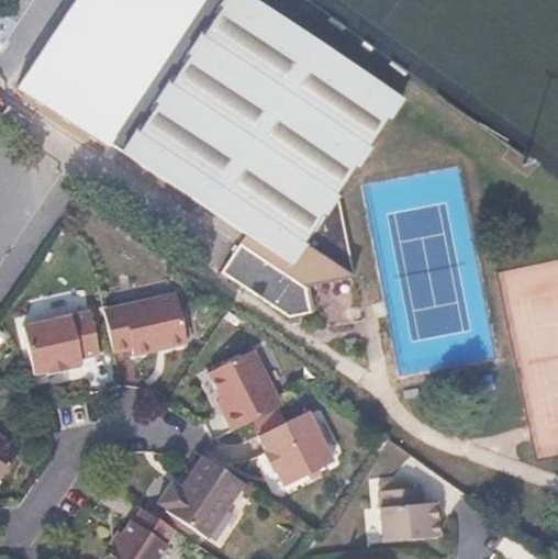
[(403,96),(258,0),(222,0),(219,3),(221,8),(204,32),(202,32),(186,53),(189,56),(171,82),(169,81),(155,100),(158,102),(144,125),(140,125),(122,151),(252,236),(247,244),(244,242),(225,271),(294,316),(313,311),(307,286),(355,274),(338,197),(341,192),(336,189),(355,163),(357,165),(371,144),(368,142),(386,114),(390,115),(403,96)]
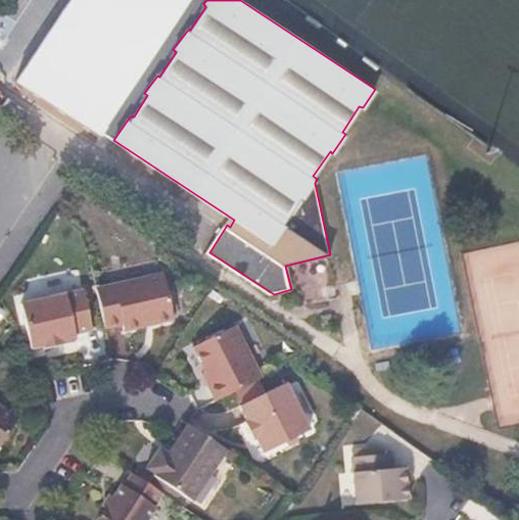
[(169,310),(162,265),(94,273),(98,312),(118,310),(120,316),(169,310)]
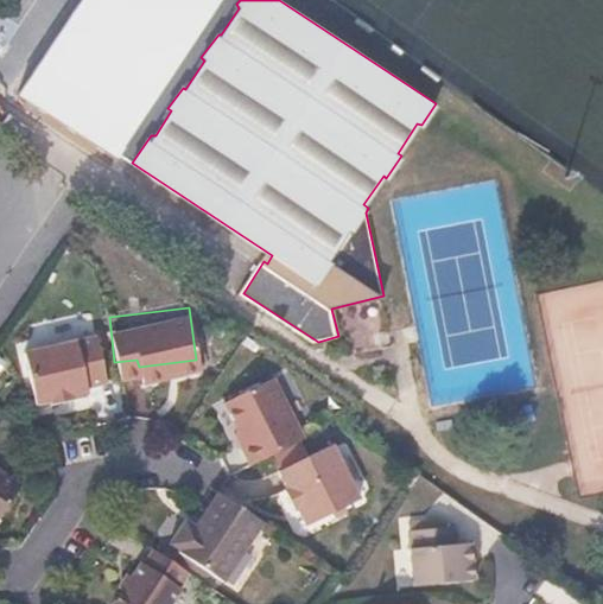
[(100,363),(93,318),(21,328),(27,379),(43,376),(43,380),(64,377),(64,374),(80,373),(80,366),(100,363)]
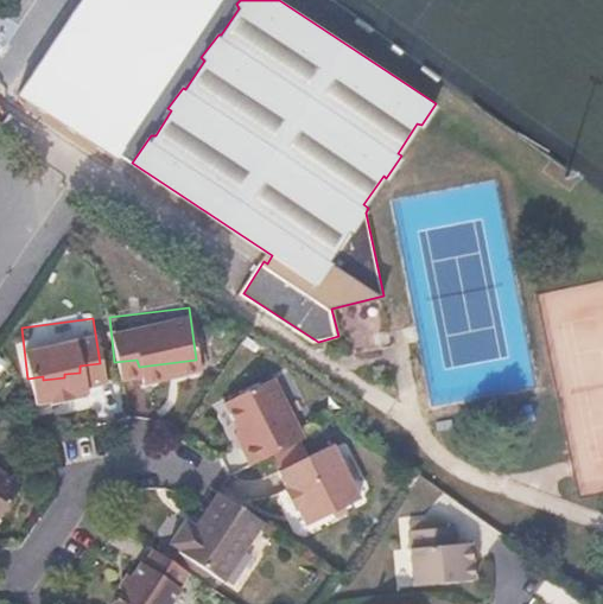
[(234,399),(247,426),(254,440),(248,445),(258,462),(312,436),(283,376),(234,399)]
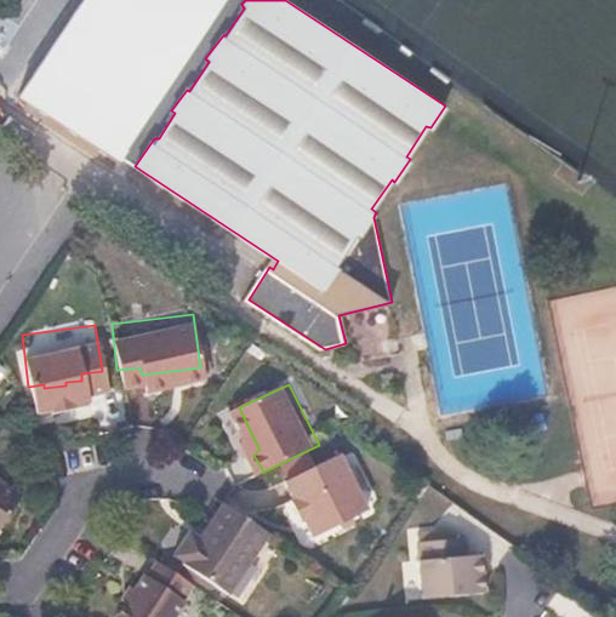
[(260,450),(252,435),(245,439),(254,455),(260,450)]
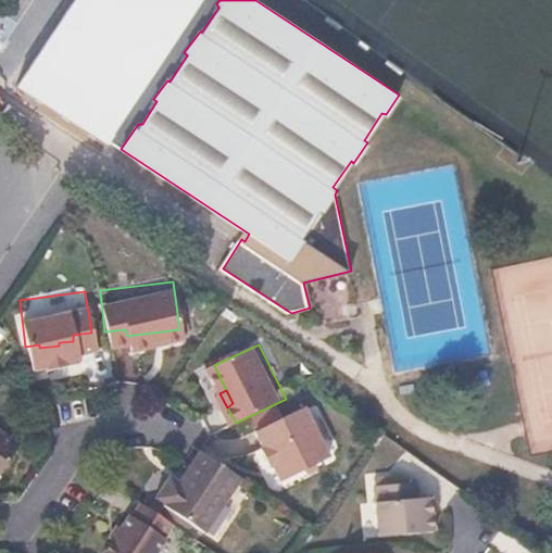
[(334,455),(310,404),(262,428),(270,442),(264,445),(273,465),(278,463),(286,478),(334,455)]
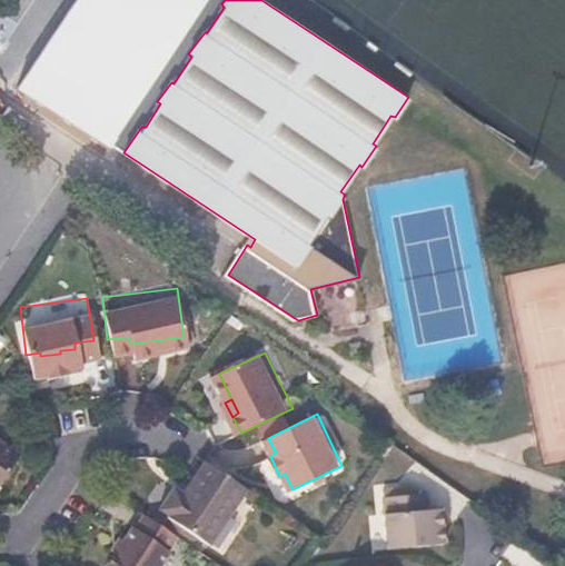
[(0,484),(25,448),(0,432),(0,484)]
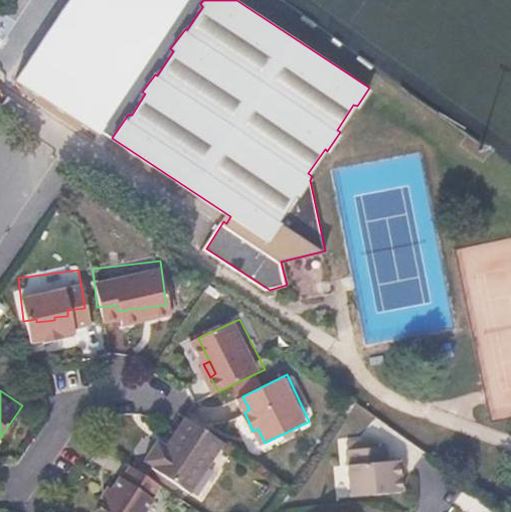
[(191,496),(226,443),(188,417),(168,449),(160,444),(147,464),(155,469),(154,472),(191,496)]
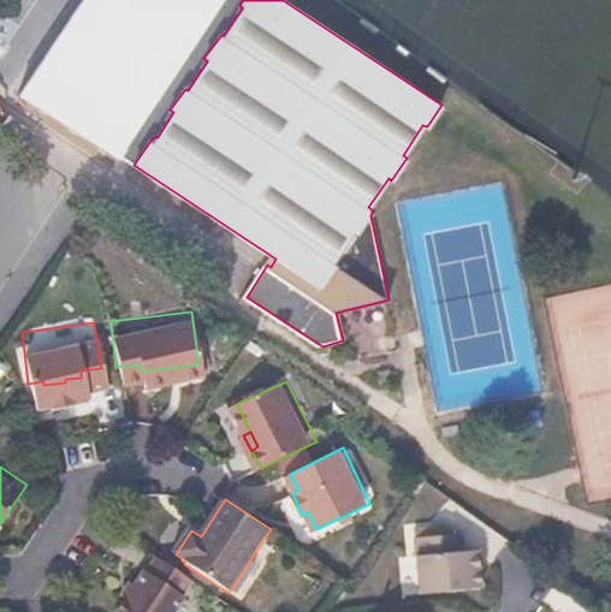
[(425,588),(485,580),(481,542),(467,544),(464,526),(417,530),(425,588)]
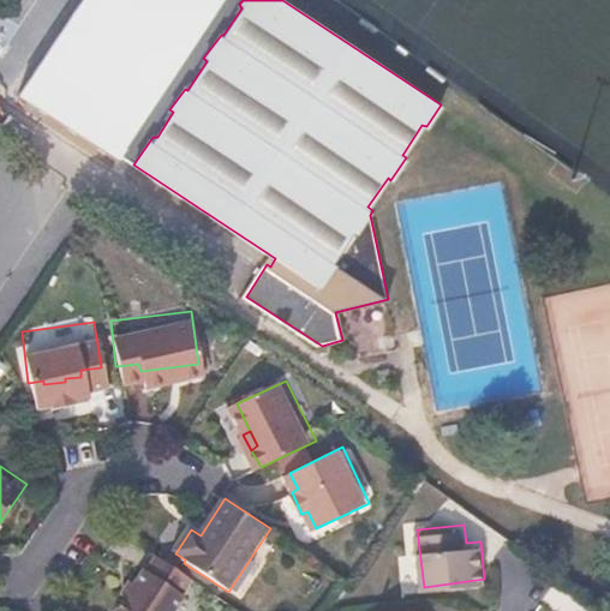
[(150,570),(139,587),(132,598),(123,610),(186,610),(193,600),(192,598),(201,583),(163,557),(154,571),(150,570)]
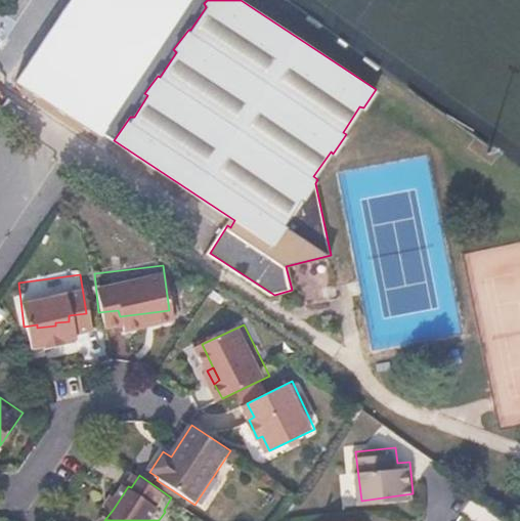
[(113,510),(119,501),(116,498),(110,507),(113,510)]
